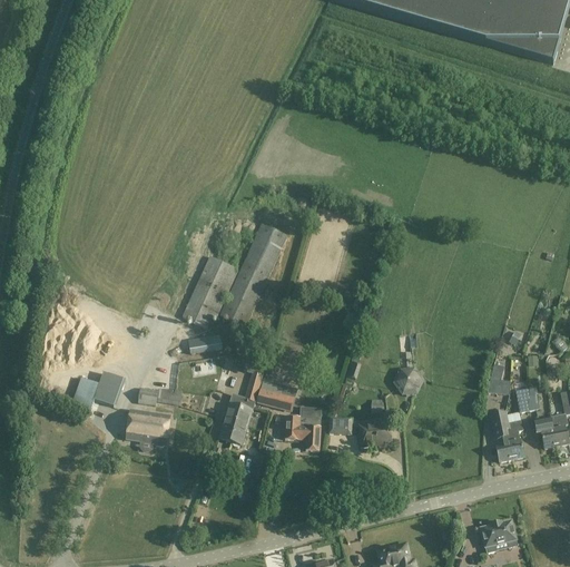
[(335,0),(553,62),(569,0),(335,0)]
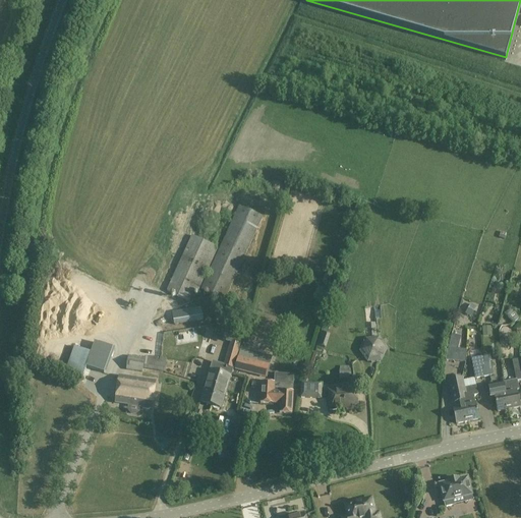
[(263,215),(239,204),(200,287),(225,298),(263,215)]
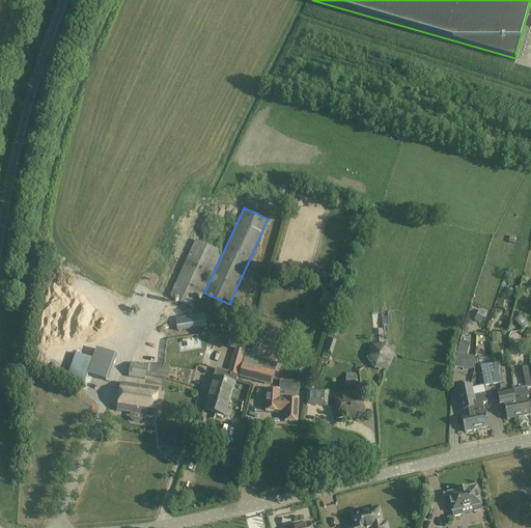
[(218,250),(219,248),(195,238),(170,295),(193,305),(198,294),(218,250)]
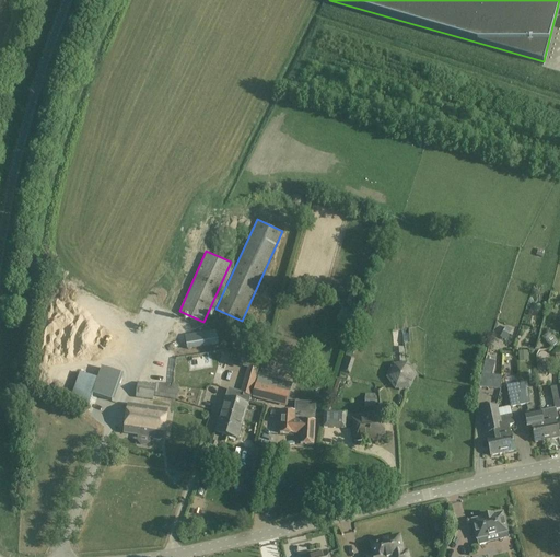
[(358,296),(350,292),(346,302),(354,305),(358,296)]
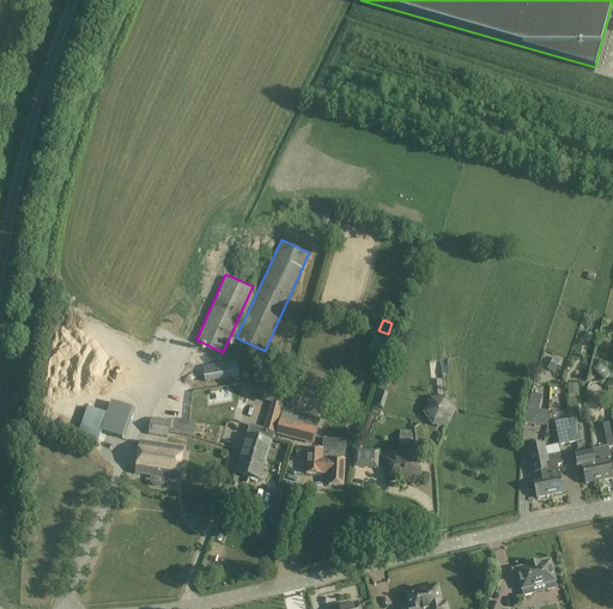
[(560,358),(554,354),(547,365),(554,369),(560,358)]
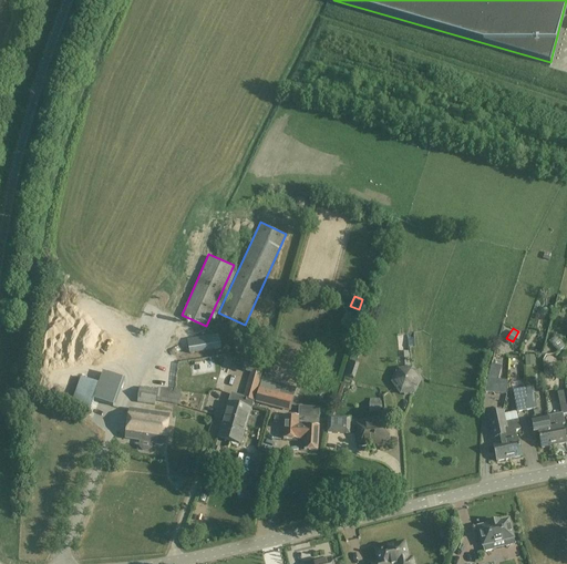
[(222,346),(219,330),(188,336),(188,337),(187,337),(189,351),(222,346)]
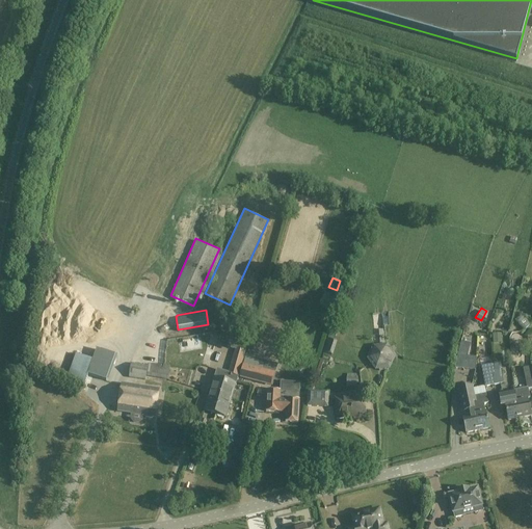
[(531,321),(522,312),(516,317),(525,327),(531,321)]
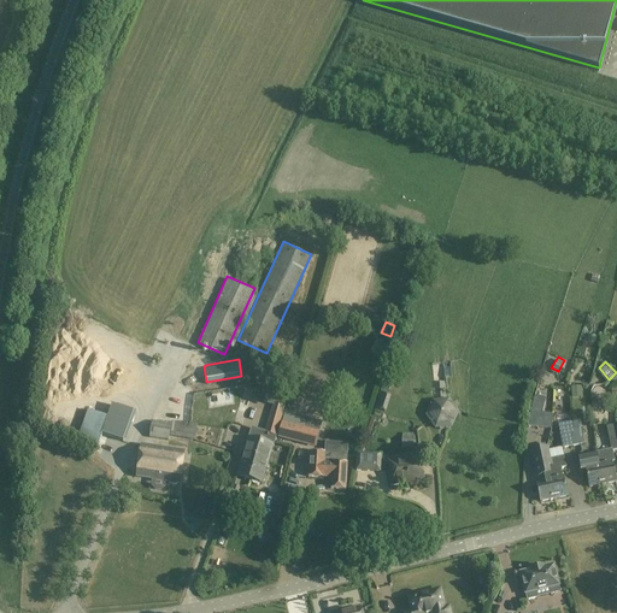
[(582,394),(582,383),(571,384),(573,395),(582,394)]
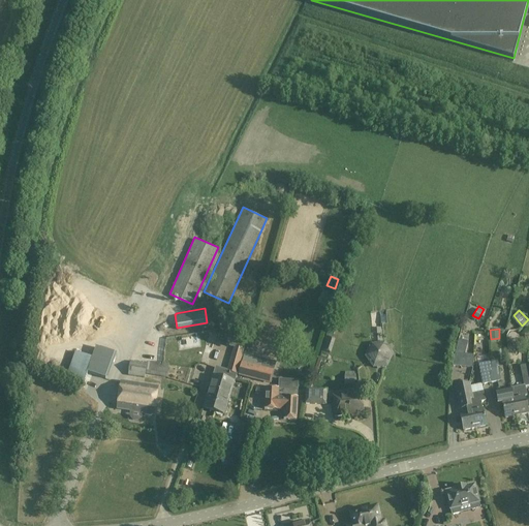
[(383,340),(382,331),(372,332),(373,341),(371,341),(366,353),(374,365),(387,363),(393,350),(384,339),(383,340)]
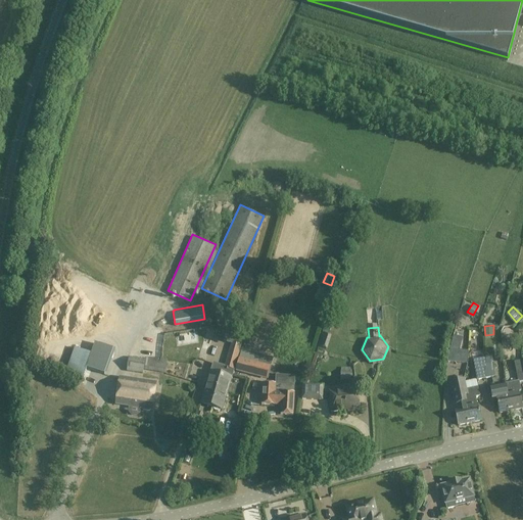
[(463,335),(454,333),(449,347),(446,360),(447,360),(468,361),(468,349),(460,348),(463,335)]
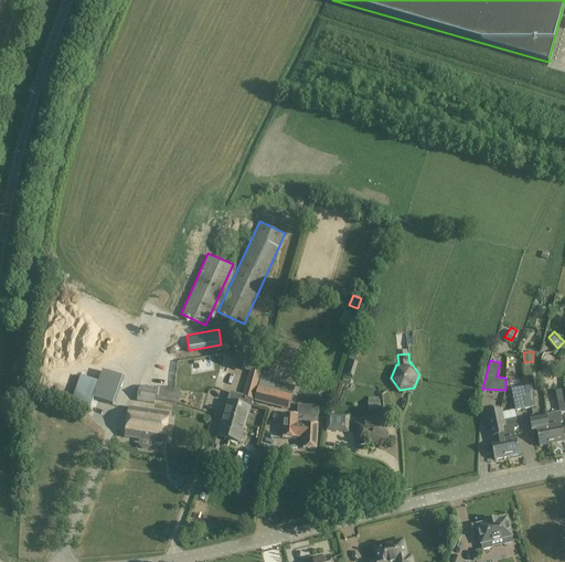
[(125,375),(103,368),(94,394),(116,402),(125,375)]
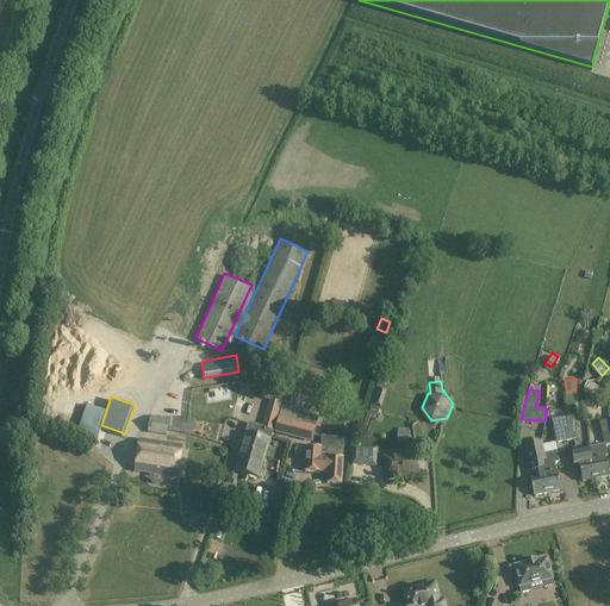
[(249,420),(241,450),(265,457),(271,437),(267,436),(269,428),(273,429),(281,400),(271,397),(262,425),(249,420)]
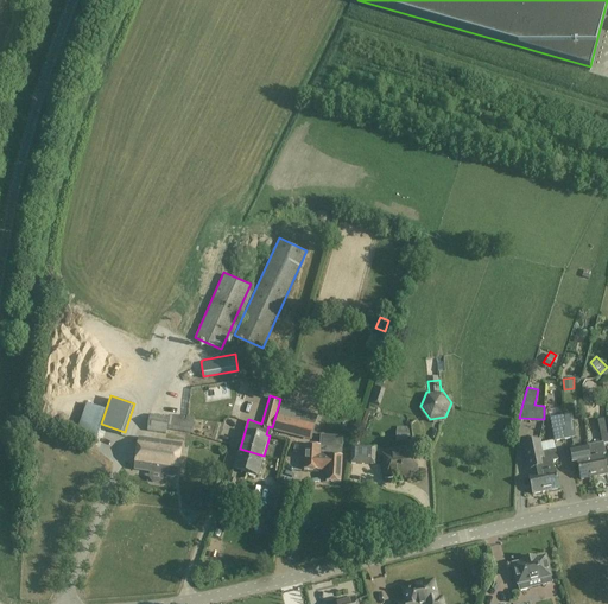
[(574,419),(572,411),(550,415),(555,439),(576,434),(572,419),(574,419)]
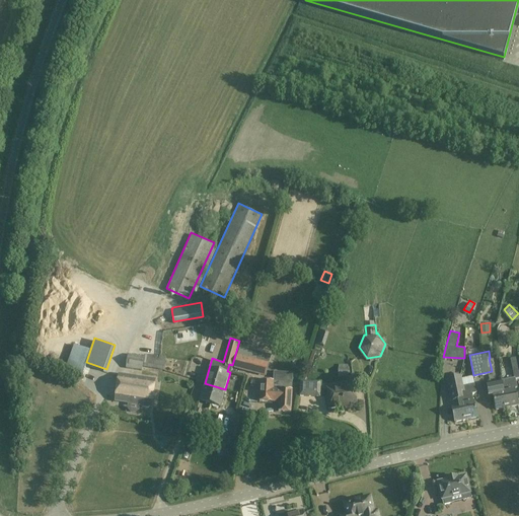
[(166,355),(150,352),(150,354),(144,352),(143,355),(128,353),(126,366),(142,369),(143,364),(164,368),(166,355)]
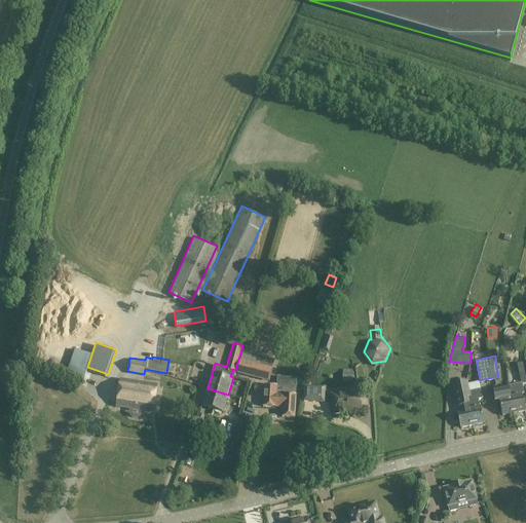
[(272,366),(240,358),(237,371),(255,375),(255,374),(269,378),(272,366)]
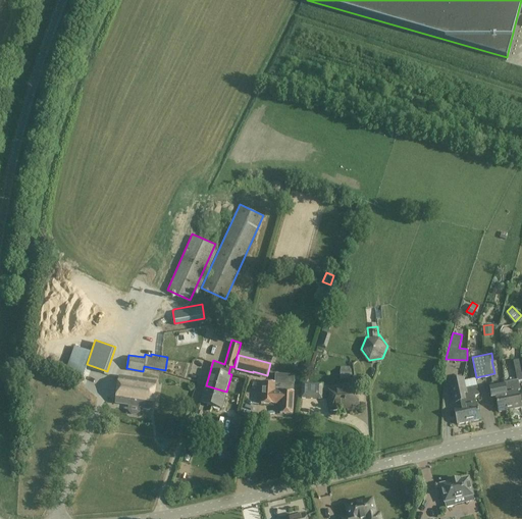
[(521,378),(521,360),(521,359),(521,357),(513,359),(517,378),(505,380),(510,407),(521,405),(518,387),(520,387),(519,379),(521,378)]
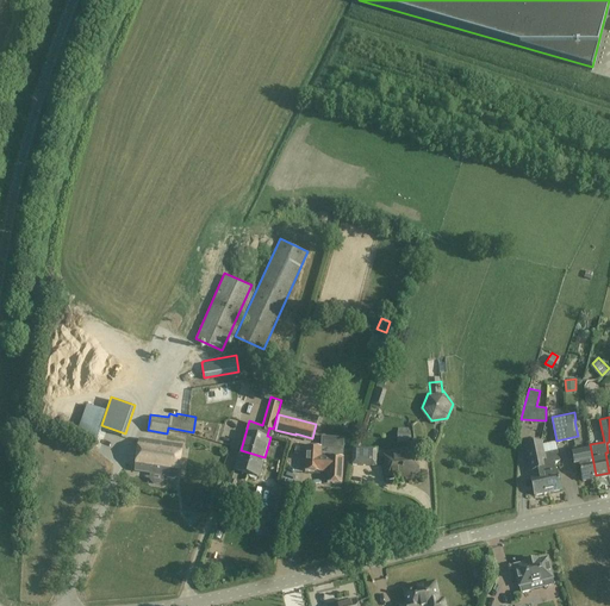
[(409,429),(398,429),(398,441),(409,441),(409,429)]
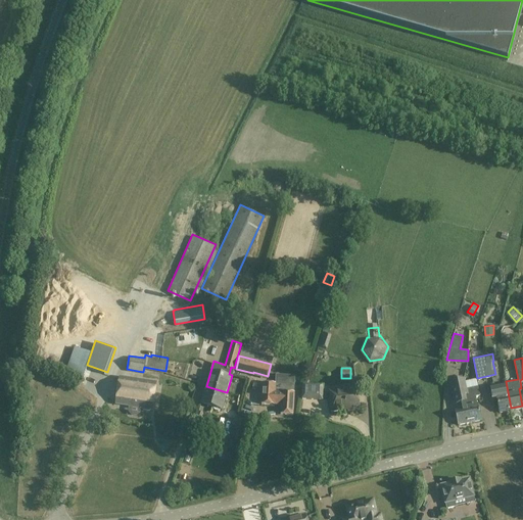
[(459,424),(470,421),(465,397),(469,396),(467,387),(465,377),(463,377),(463,374),(456,375),(457,378),(450,380),(455,403),(457,403),(457,407),(455,408),(459,424)]
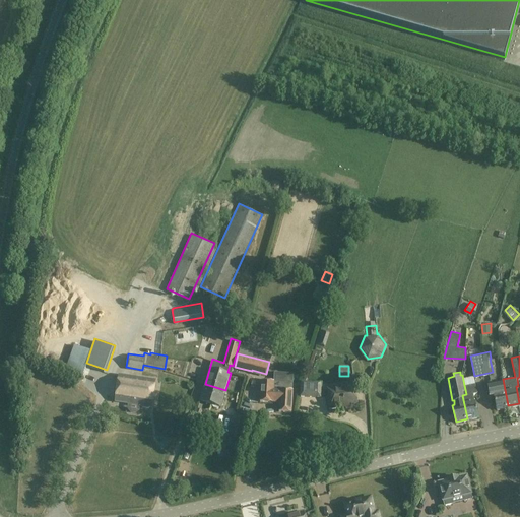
[(155,379),(120,374),(116,399),(151,405),(155,379)]
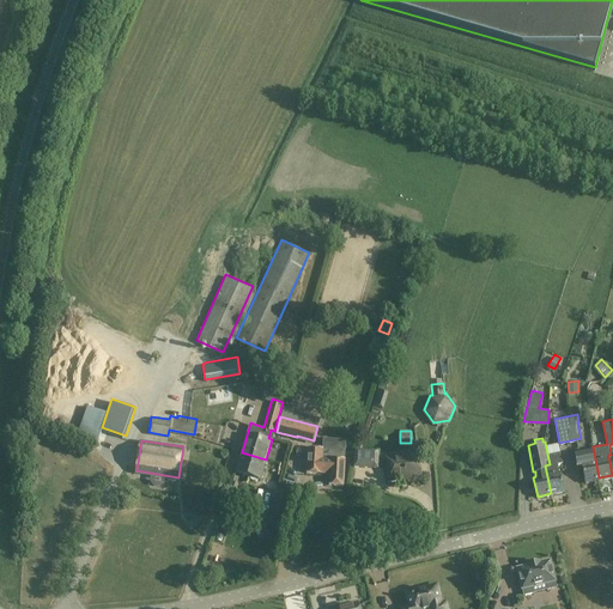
[(329,483),(344,483),(345,457),(332,457),(332,449),(322,449),(322,448),(308,446),(307,472),(321,472),(321,470),(329,472),(329,483)]
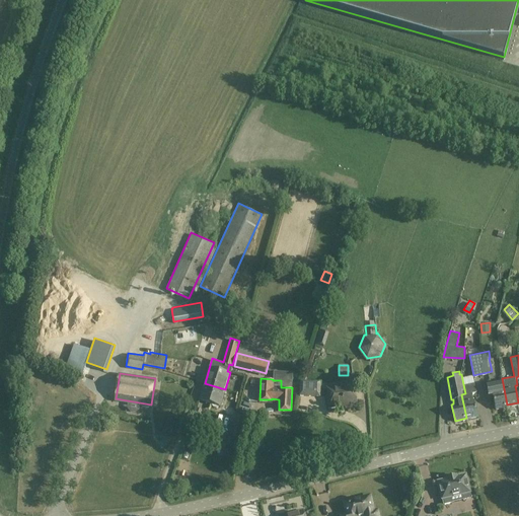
[(507,404),(502,378),(494,380),(495,383),(488,384),(490,393),(494,393),(496,407),(507,404)]
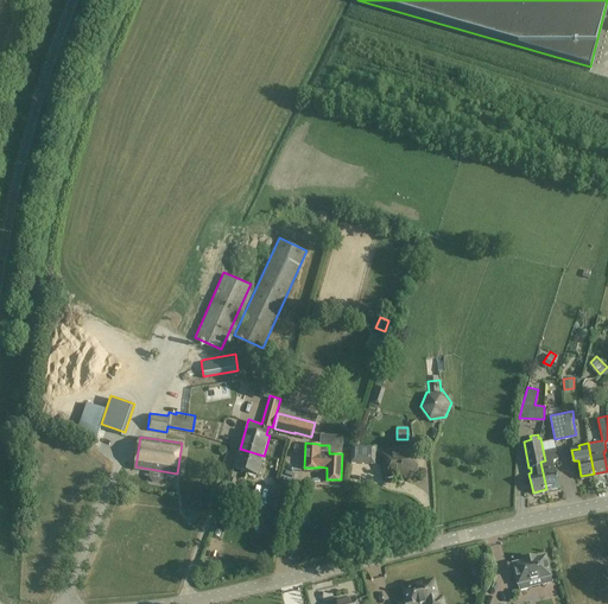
[(374,445),(353,444),(352,458),(374,458),(374,445)]
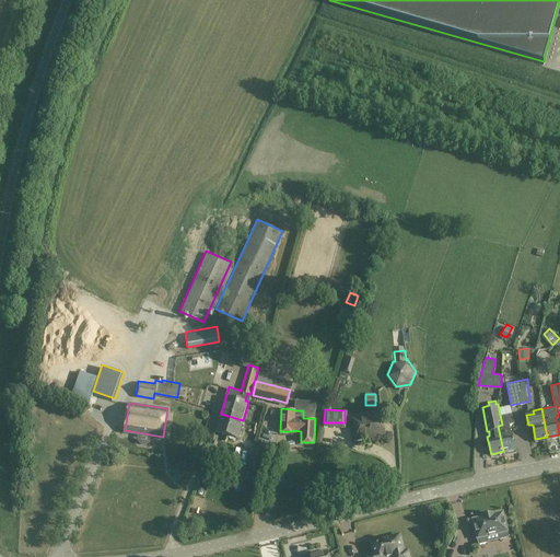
[(373,436),(373,438),(385,437),(383,413),(373,414),(374,417),(363,418),(363,417),(352,418),(354,439),(368,438),(368,436),(373,436)]
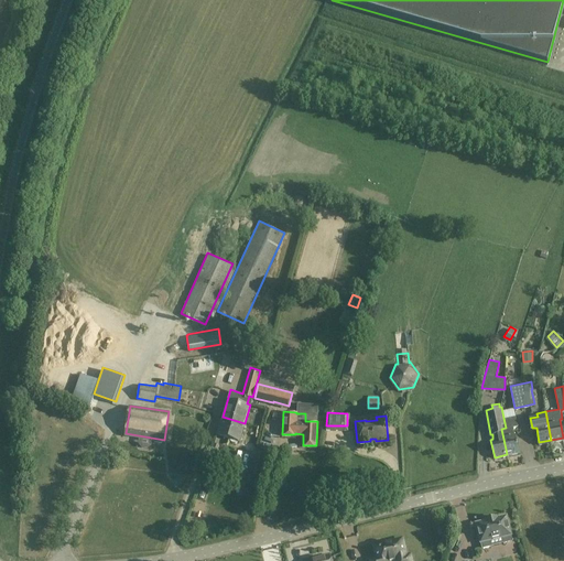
[(501,429),(507,454),(519,452),(513,427),(518,425),(516,416),(503,418),(506,428),(501,429)]
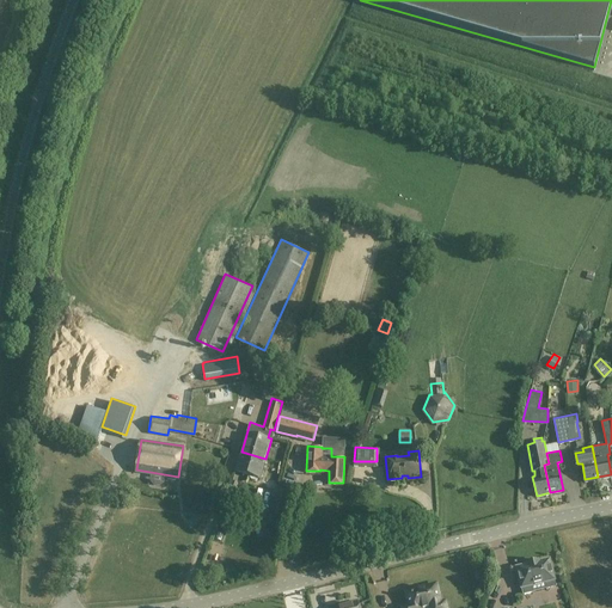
[(242,452),(236,470),(250,474),(250,476),(251,478),(255,479),(257,478),(257,477),(259,477),(265,459),(242,452)]
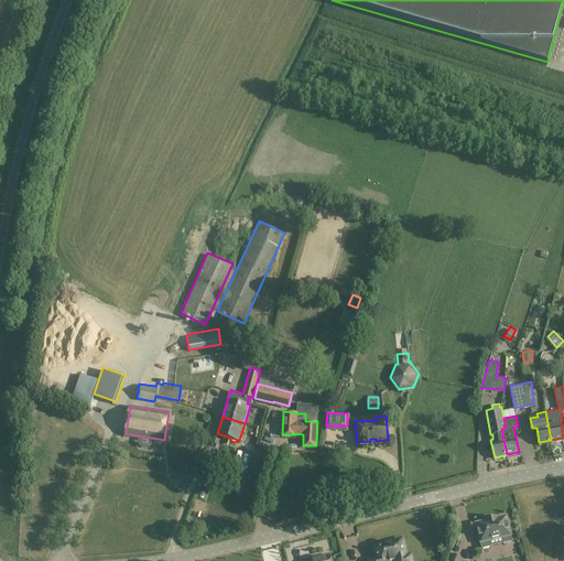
[(511,533),(507,515),(496,517),(496,516),(485,518),(486,519),(475,522),(480,541),(481,547),(511,539),(510,533),(511,533)]
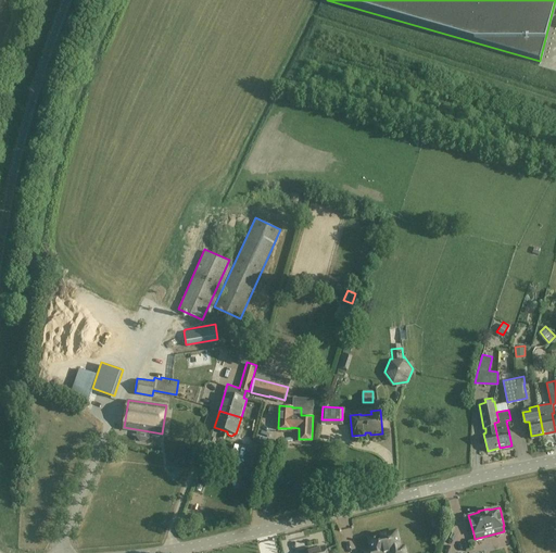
[(400,548),(396,530),(378,535),(378,533),(368,536),(371,549),(365,551),(365,552),(382,552),(391,551),(391,552),(405,552),(404,547),(400,548)]
